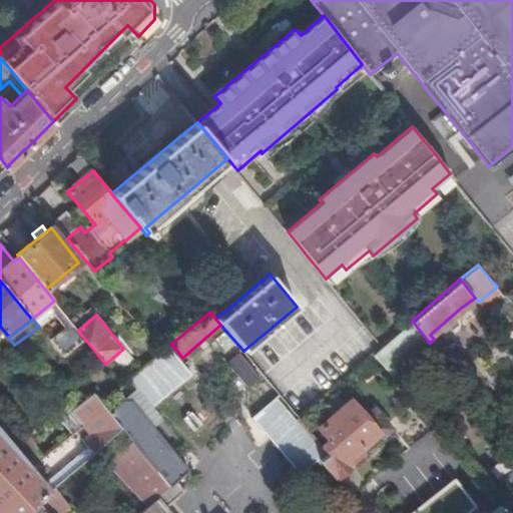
[(412,321),(382,346),(372,354),(390,375),(429,342),(412,321)]
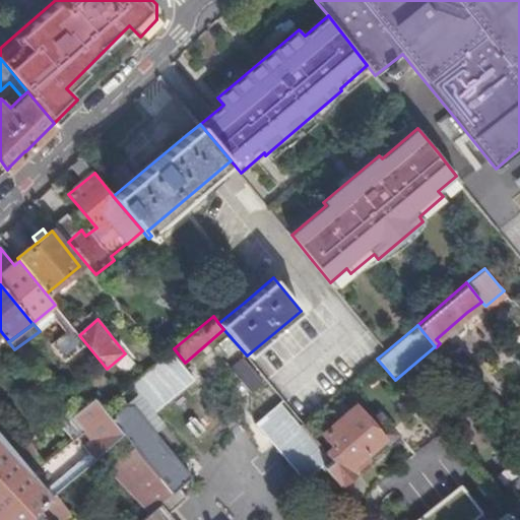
[(171,351),(131,385),(155,414),(156,413),(190,386),(195,382),(171,351)]
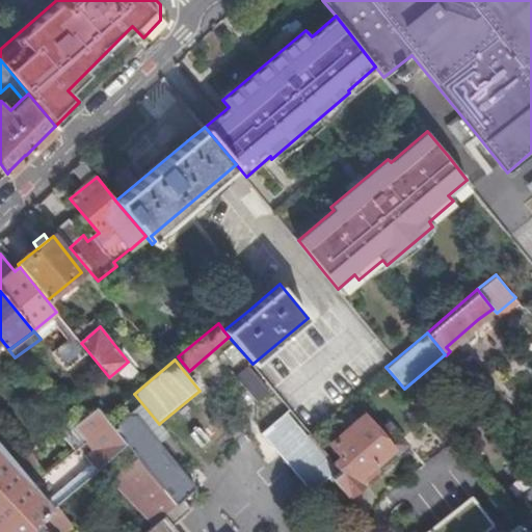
[(273,390),(249,363),(233,375),(256,403),(273,390)]
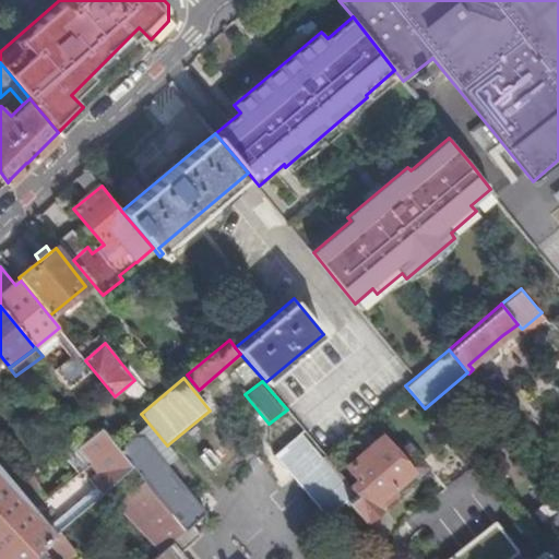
[(495,384),(485,392),(503,415),(513,407),(495,384)]
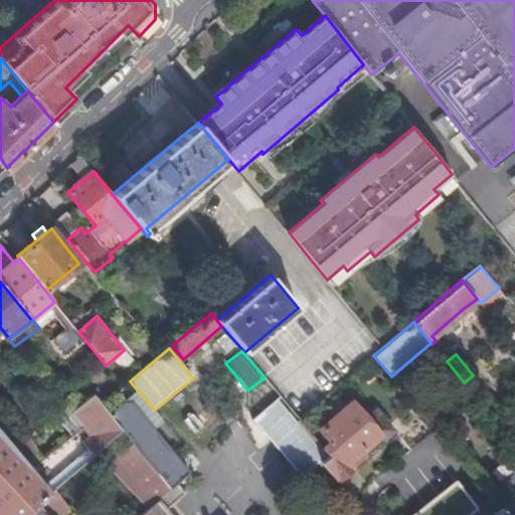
[(95,395),(87,385),(62,405),(70,415),(71,414),(95,395)]
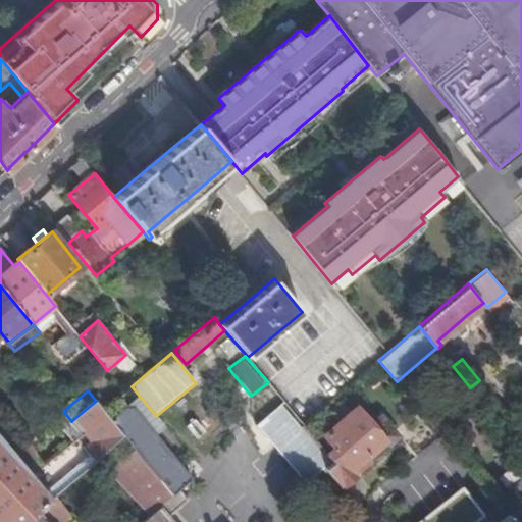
[(0,440),(0,521),(23,521),(39,510),(125,435),(112,420),(96,401),(72,420),(85,434),(48,466),(33,478),(15,459),(0,440)]
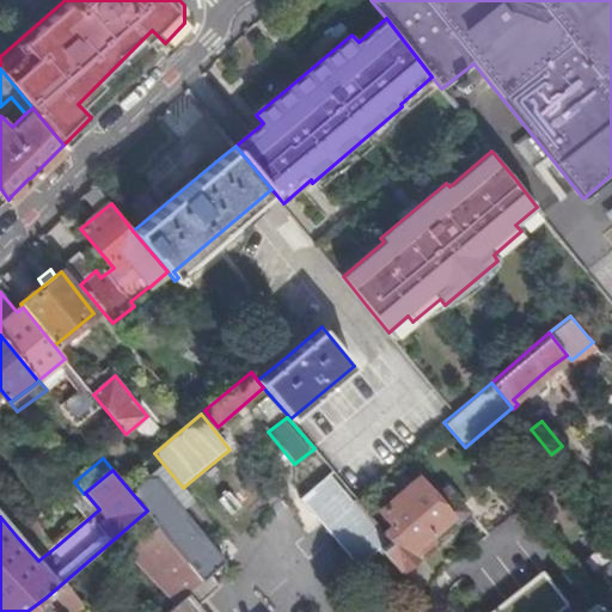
[(357,500),(334,472),(301,501),(361,567),(380,550),(391,540),(385,532),(357,500)]
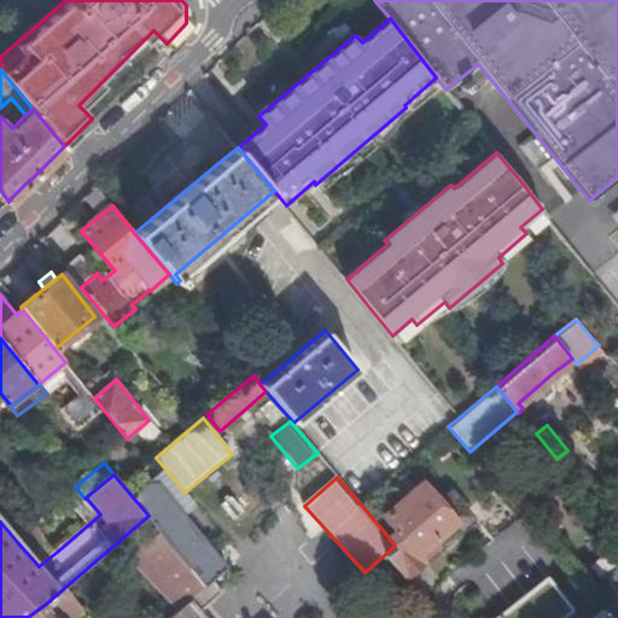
[(384,516),(396,530),(389,537),(395,546),(396,547),(386,555),(402,577),(424,558),(419,552),(438,536),(443,543),(461,529),(455,522),(468,511),(467,509),(452,491),(438,502),(421,482),(384,516)]
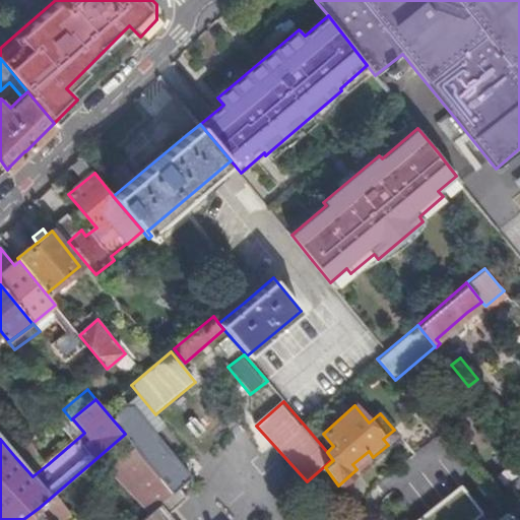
[(173,519),(169,515),(189,498),(181,488),(193,477),(165,443),(136,407),(128,406),(112,418),(125,434),(163,479),(173,493),(151,511),(141,519),(173,519)]
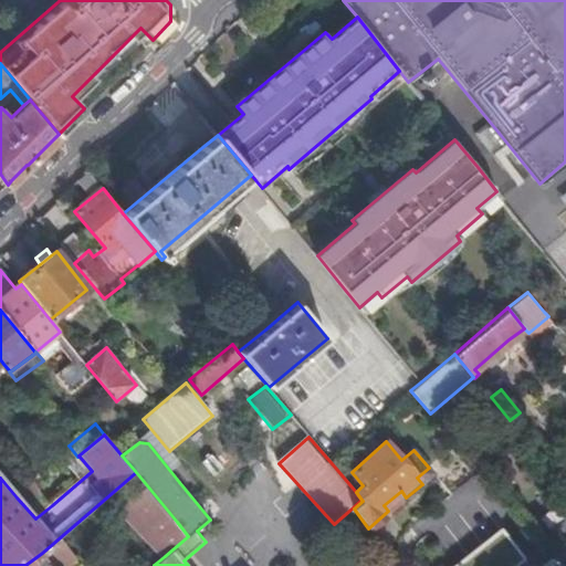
[(213,456),(205,463),(216,475),(223,469),(213,456)]
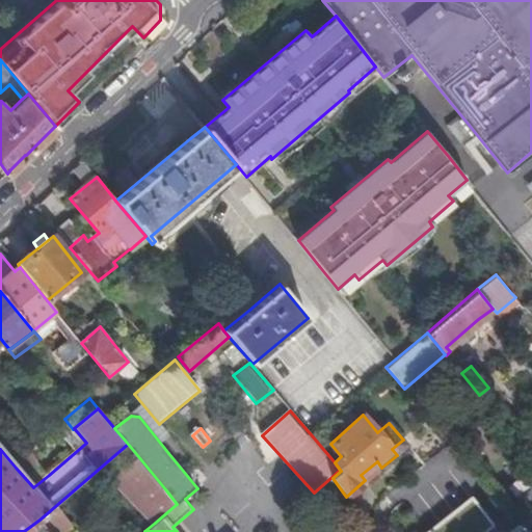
[(408,446),(403,440),(392,449),(397,455),(407,447),(408,446)]
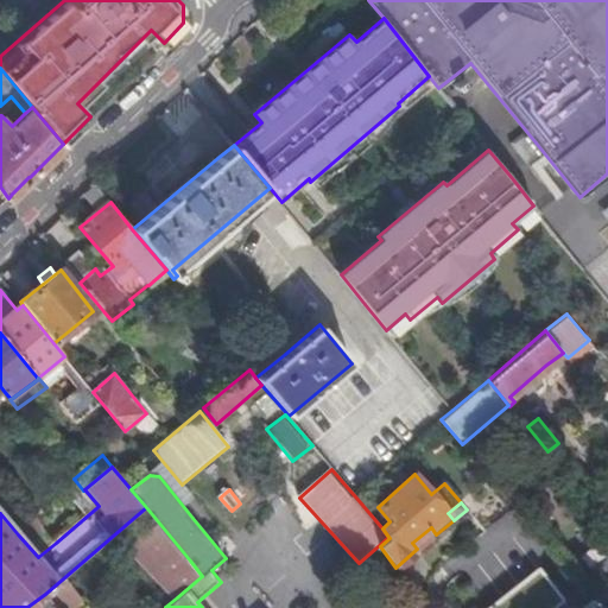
[(35,519),(18,534),(38,557),(56,543),(35,519)]
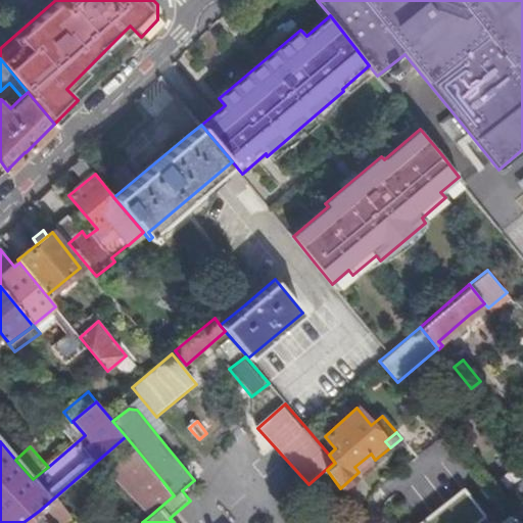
[(163,482),(142,501),(152,514),(174,495),(163,482)]
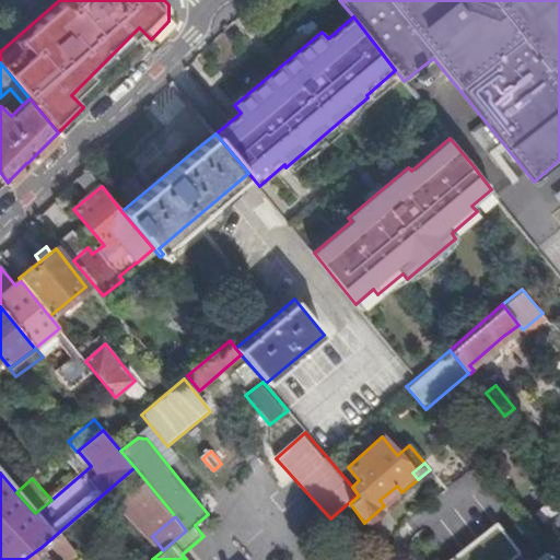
[(551,559),(548,556),(541,559),(509,559),(510,559),(518,552),(497,525),(451,559),(551,559)]
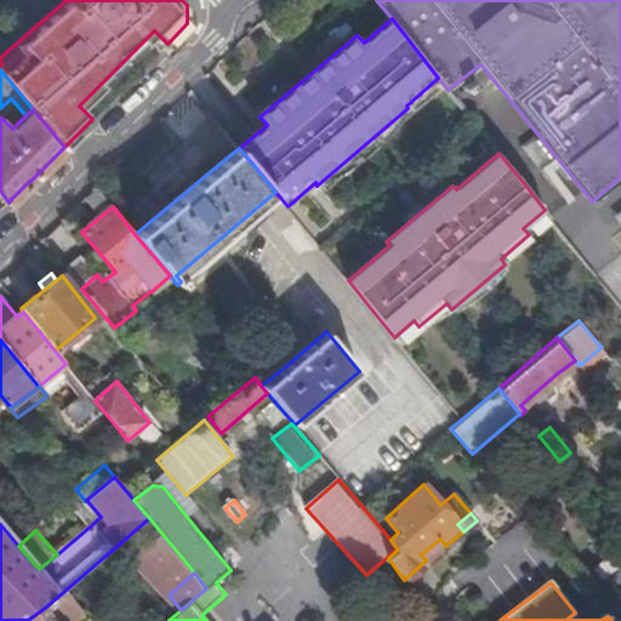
[(74,600),(64,591),(46,607),(55,617),(74,600)]
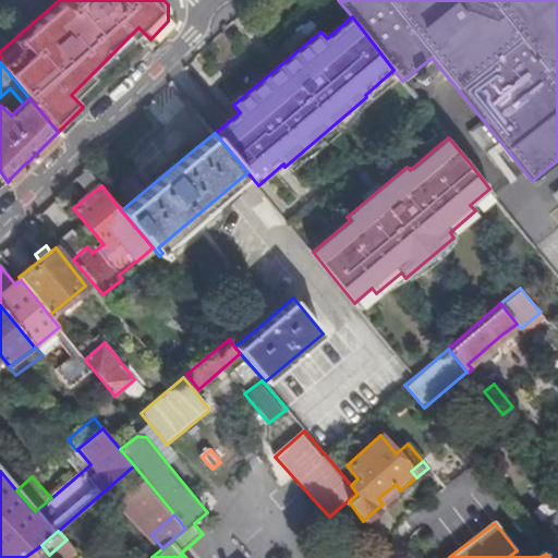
[(215,557),(204,542),(191,550),(196,557),(215,557)]
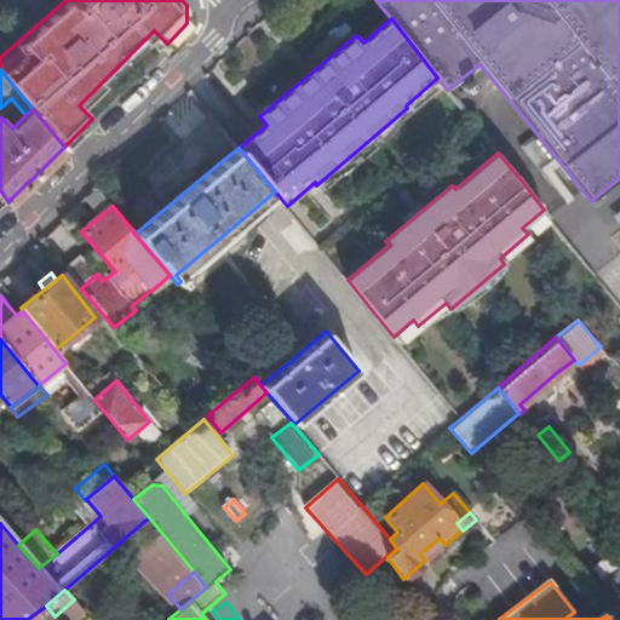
[(57,619),(55,616),(46,606),(29,619),(57,619)]
